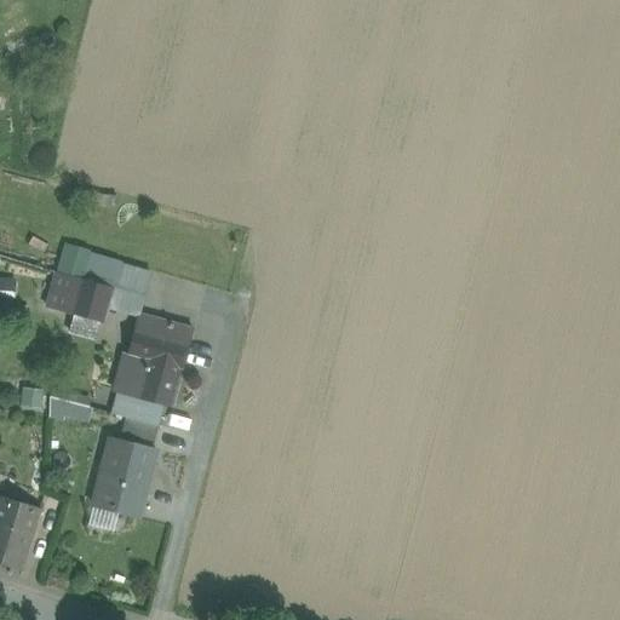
[(110,288),(49,271),(47,273),(57,275),(47,310),(73,317),(73,316),(99,323),(104,309),(110,288)]
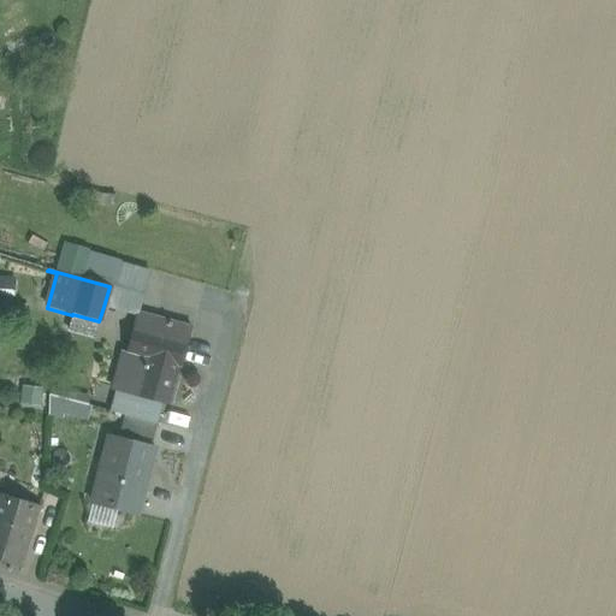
[(138,313),(140,313),(144,296),(110,286),(104,307),(137,317),(138,313)]
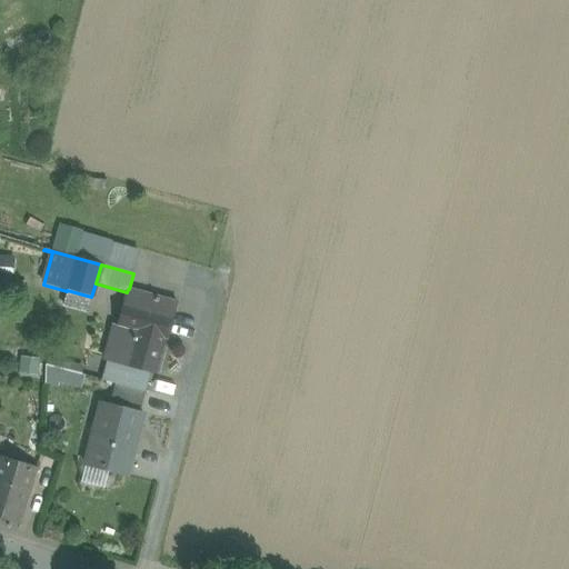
[(177,302),(153,296),(129,289),(128,289),(127,292),(108,361),(119,365),(150,372),(153,372),(162,338),(167,339),(177,302)]
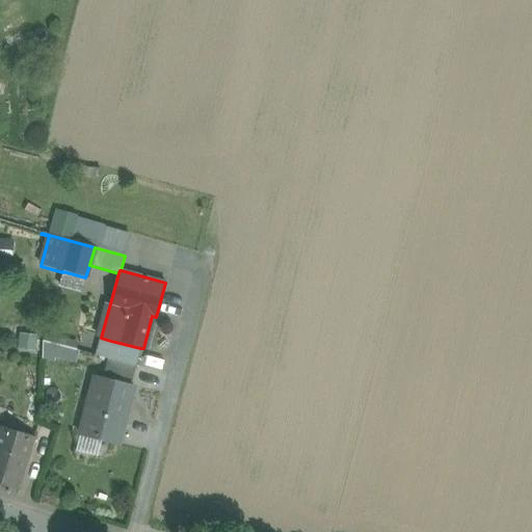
[(81,293),(85,277),(62,271),(62,272),(58,287),(81,293)]
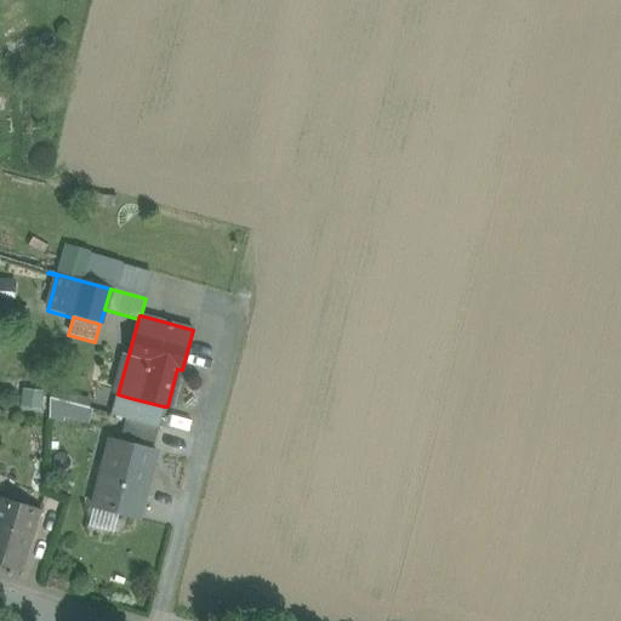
[(24,388),(23,408),(43,409),(44,389),(24,388)]
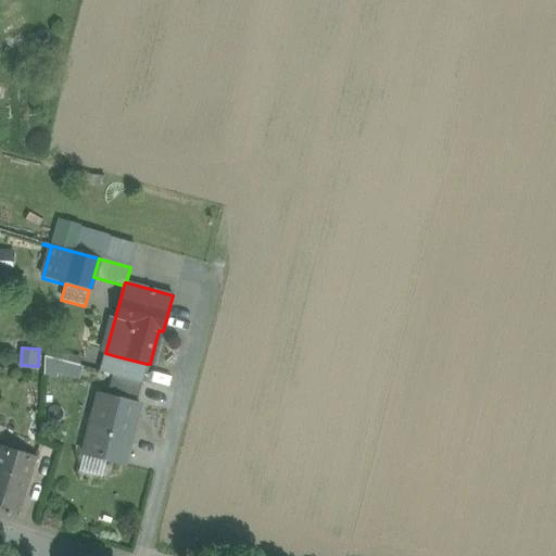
[(83,358),(47,350),(45,357),(79,366),(83,358)]
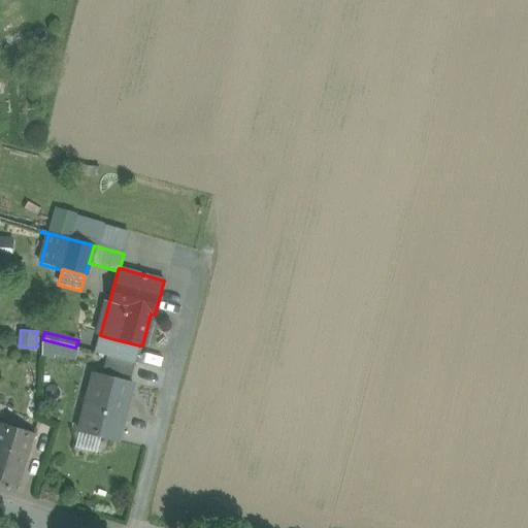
[(100,335),(95,354),(107,357),(110,338),(100,335)]
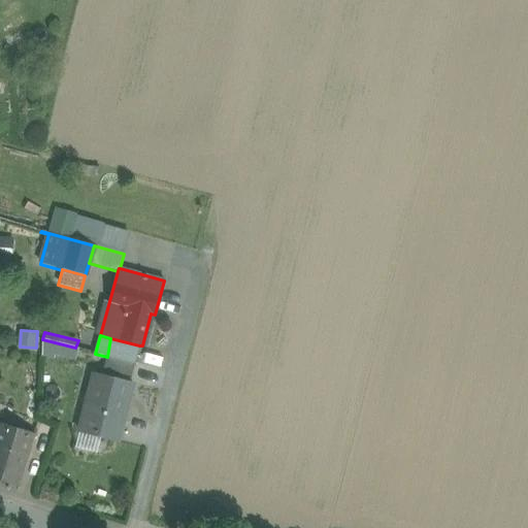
[(139,345),(110,338),(107,357),(135,363),(139,345)]
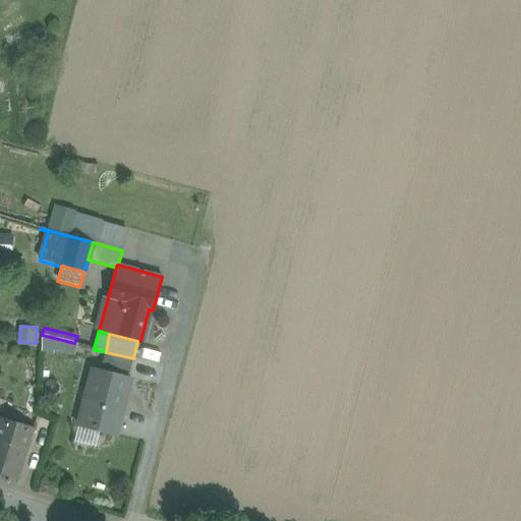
[(133,358),(106,352),(102,365),(129,372),(133,358)]
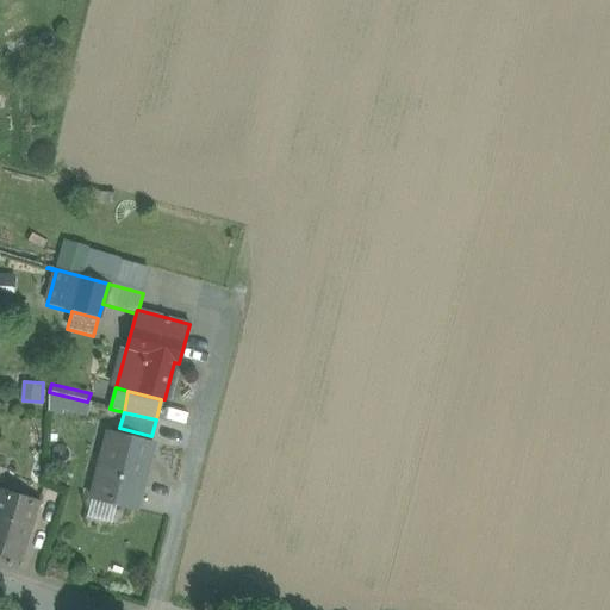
[(154,444),(110,433),(92,500),(137,511),(154,444)]
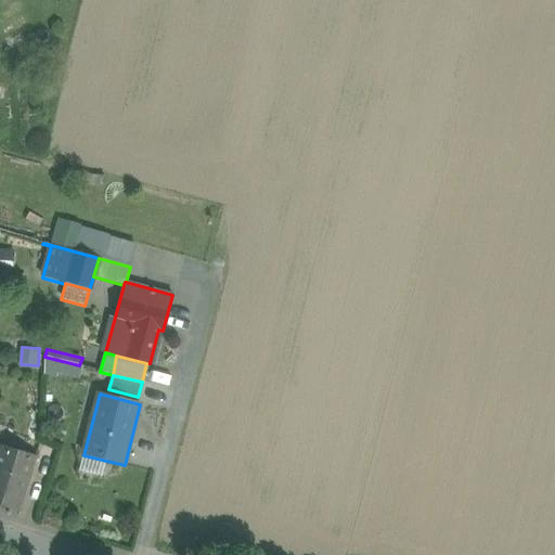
[(35,457),(0,447),(0,507),(17,513),(35,457)]
